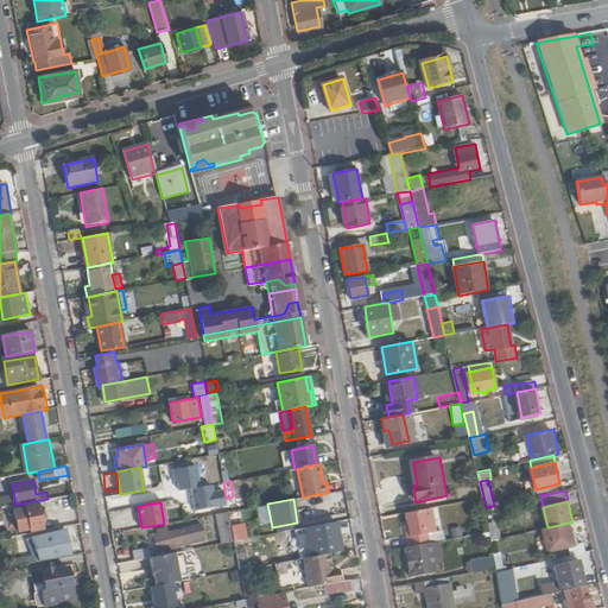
[(39,512),(38,505),(26,506),(26,507),(14,510),(19,531),(31,530),(31,531),(43,530),(42,529),(40,520),(39,512)]
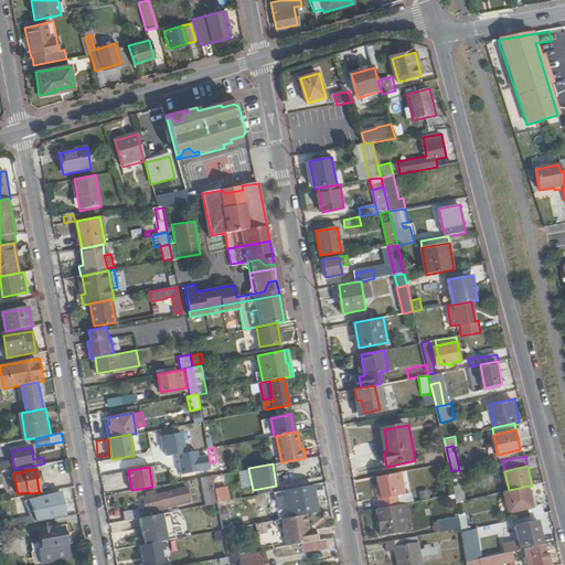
[(402,471),(379,476),(380,484),(377,486),(382,507),(400,503),(398,493),(406,492),(402,471)]
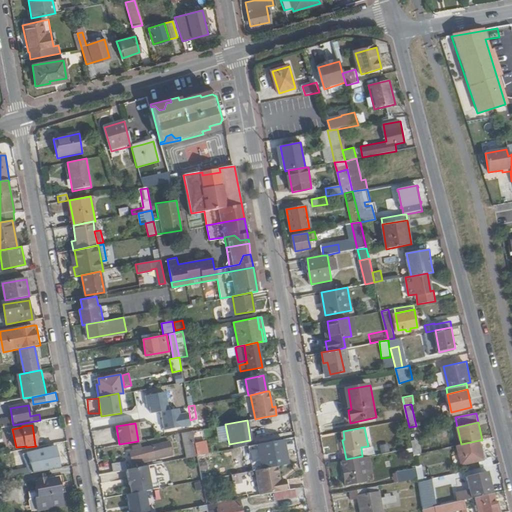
[(186,458),(190,457),(197,456),(195,443),(192,430),(182,432),(186,458)]
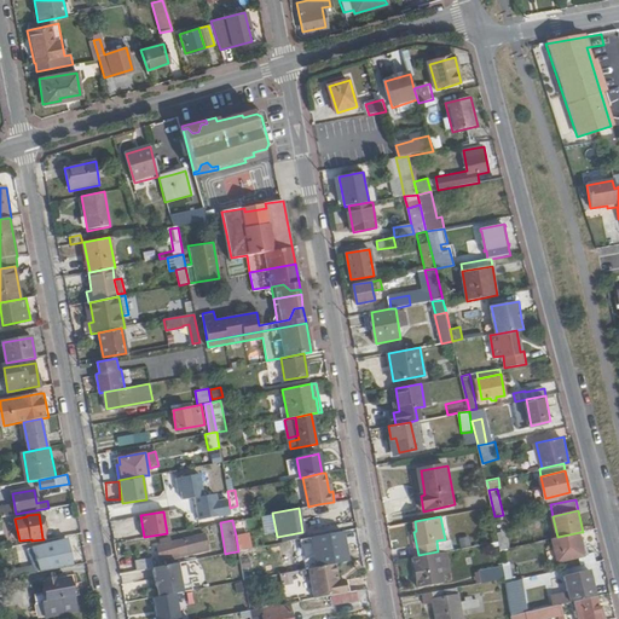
[(507,531),(498,532),(499,550),(508,550),(507,531)]
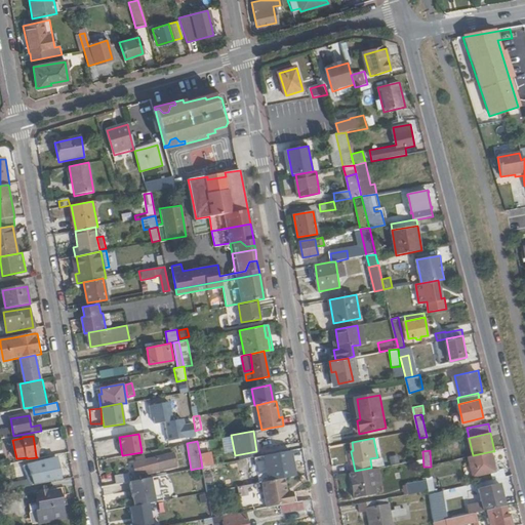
[(149,475),(178,467),(174,451),(134,462),(137,472),(147,470),(149,475)]
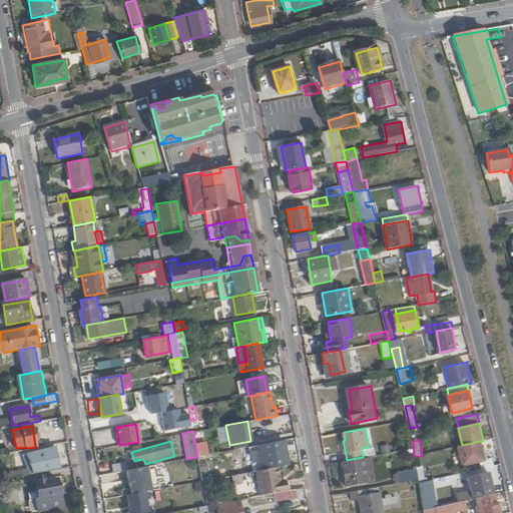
[(462,445),(459,446),(463,465),(485,461),(481,441),(462,445)]
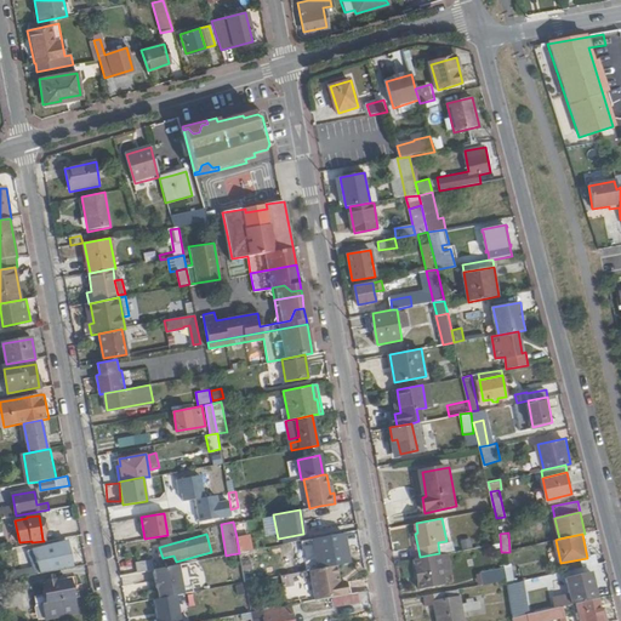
[(471,537),(460,540),(462,550),(473,547),(471,537)]
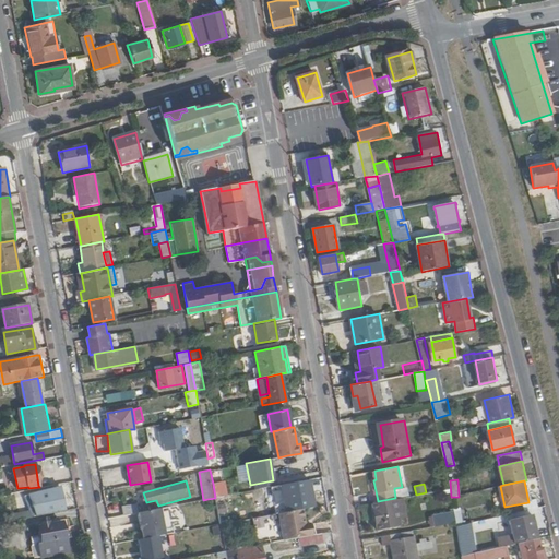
[(285,490),(289,512),(304,510),(314,508),(310,485),(285,490)]
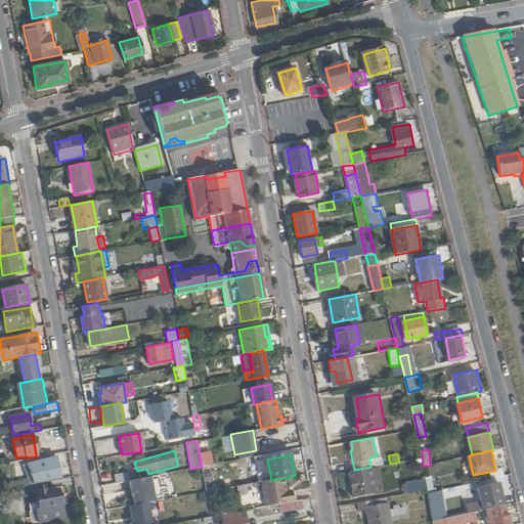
[(33,483),(67,477),(64,472),(52,474),(50,467),(59,465),(57,456),(36,463),(38,471),(31,473),(33,483)]
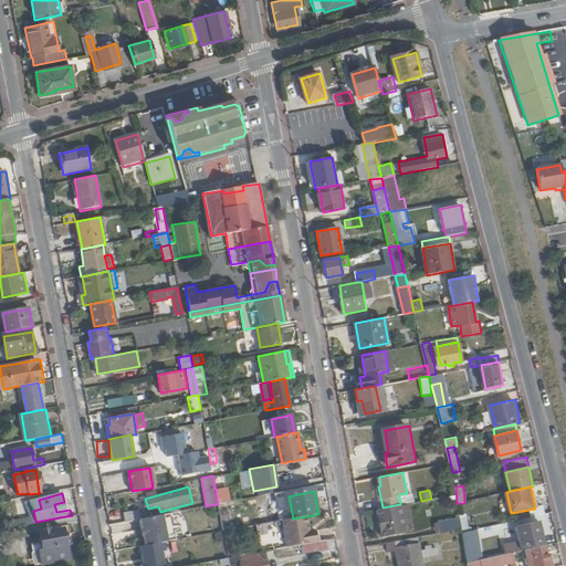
[(268,503),(284,500),(283,493),(265,496),(268,503)]
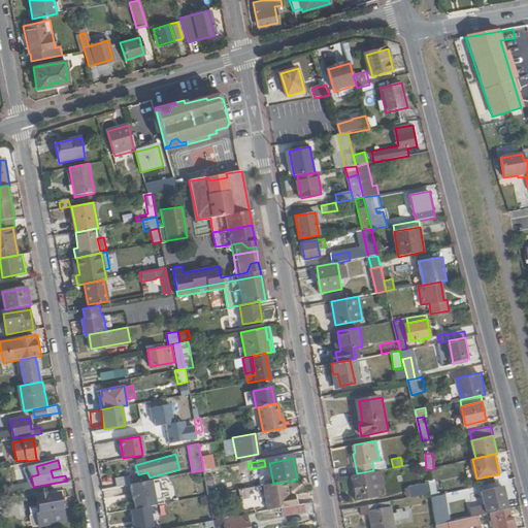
[(201,497),(208,496),(207,489),(205,479),(203,470),(196,471),(201,497)]
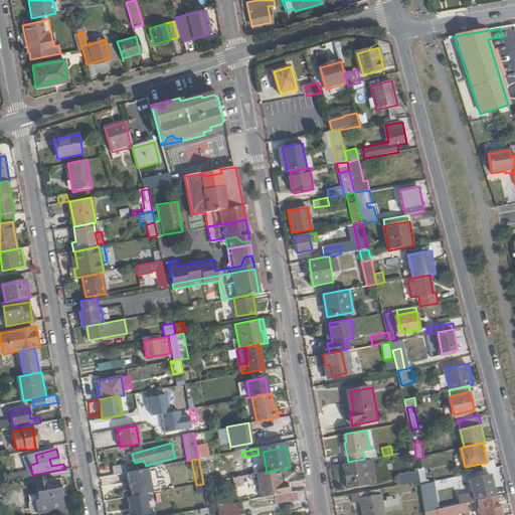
[(348,462),(343,463),(348,488),(369,484),(367,476),(364,459),(348,462)]
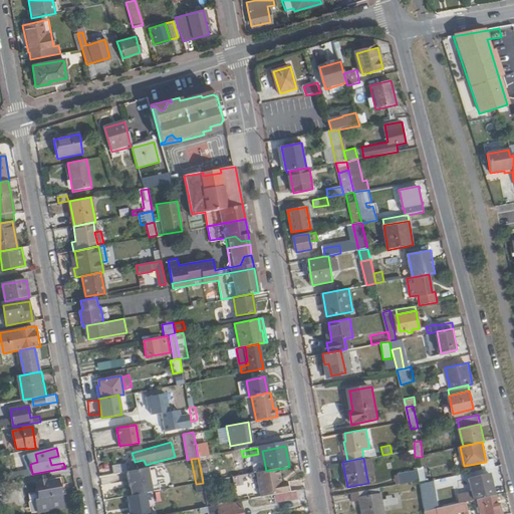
[(112,466),(114,473),(127,470),(126,464),(112,466)]
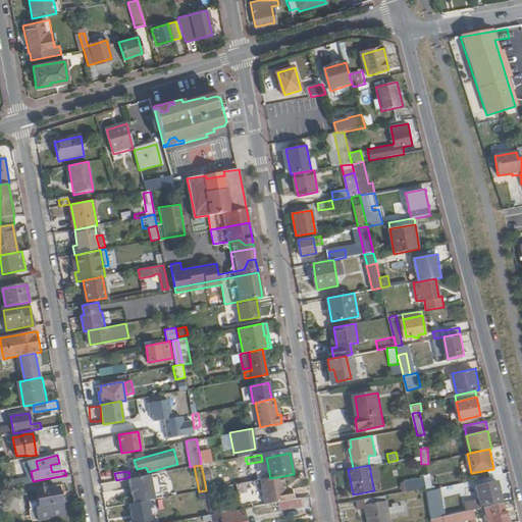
[(203,473),(205,483),(211,482),(209,471),(203,473)]
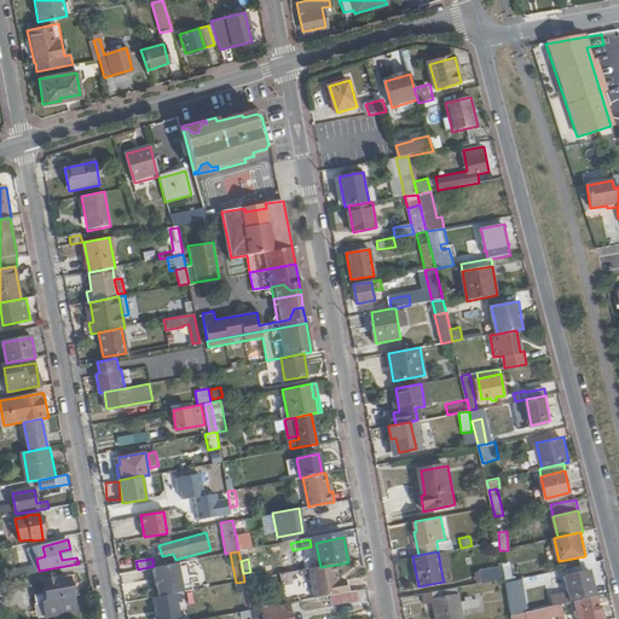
[(505,576),(503,563),(479,568),(481,580),(505,576)]
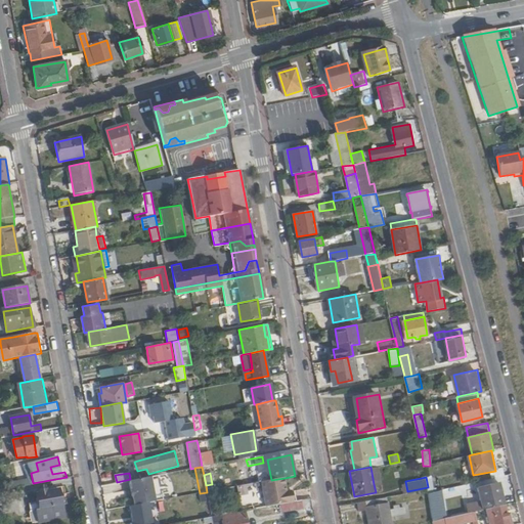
[(148,478),(129,482),(134,506),(145,504),(154,501),(148,478)]
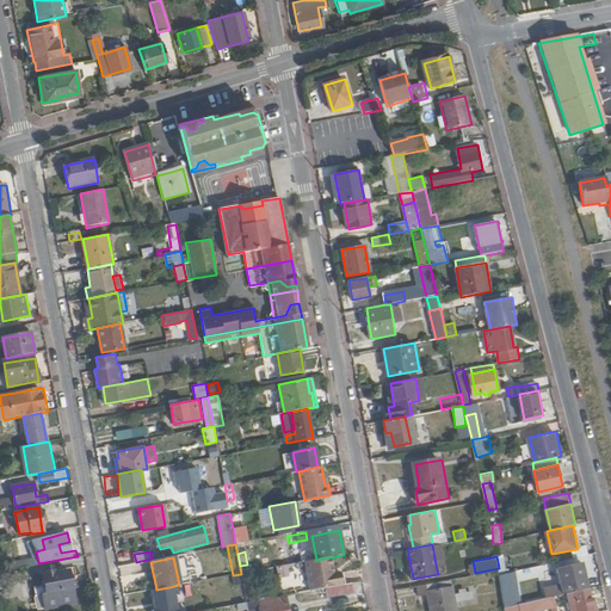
[(337,586),(332,557),(316,560),(304,562),(309,591),(327,588),(337,586)]
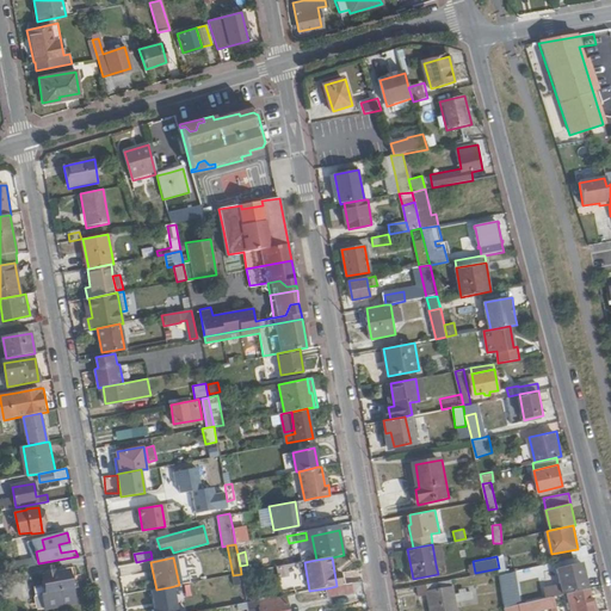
[(291,563),(277,567),(278,578),(294,575),(291,563)]
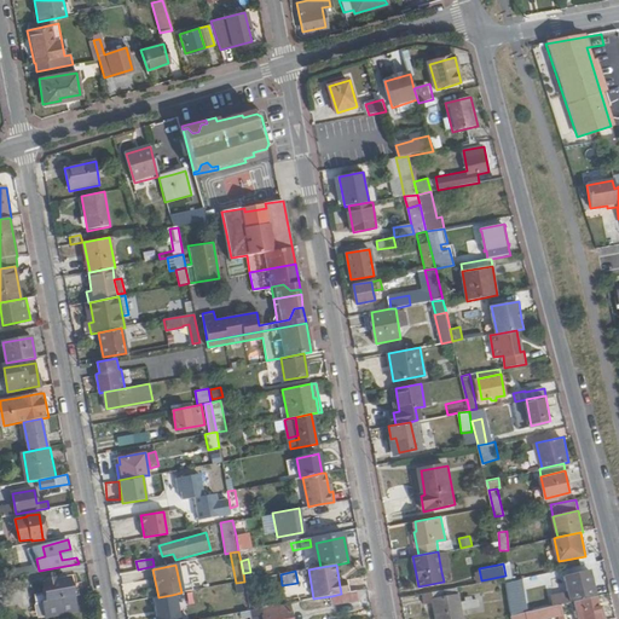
[(570,600),(596,595),(591,571),(565,577),(570,600)]
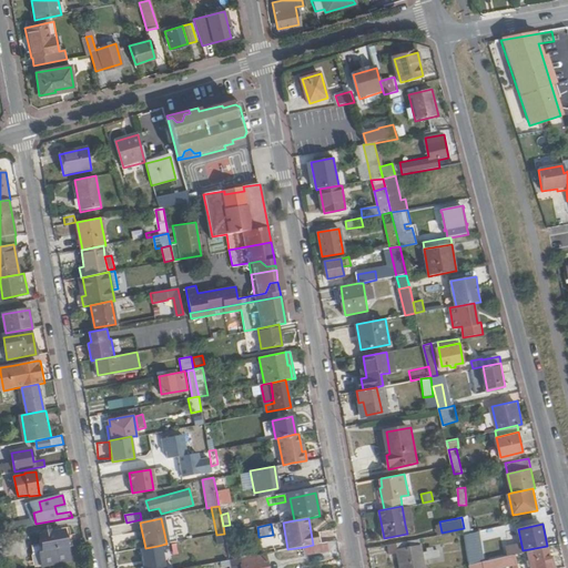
[(39,535),(42,550),(38,551),(41,566),(68,560),(66,547),(73,546),(70,526),(62,527),(63,531),(52,533),(51,530),(41,531),(41,535),(39,535)]
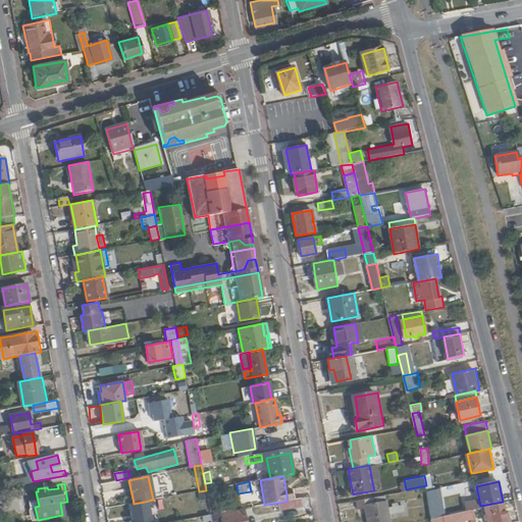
[(380,494),(356,500),(358,509),(366,508),(368,521),(390,521),(387,501),(381,502),(380,494)]
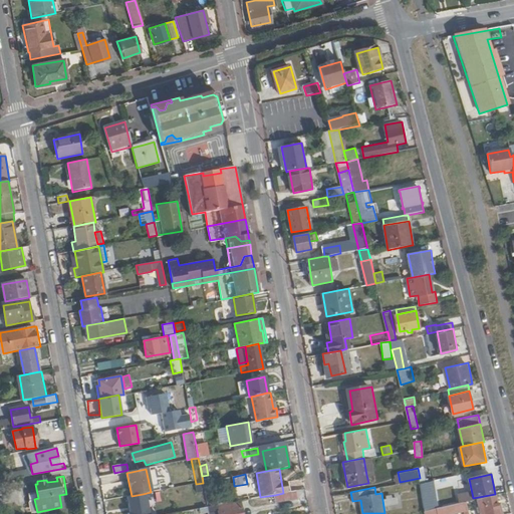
[(283,493),(275,495),(276,503),(298,499),(296,491),(283,493)]
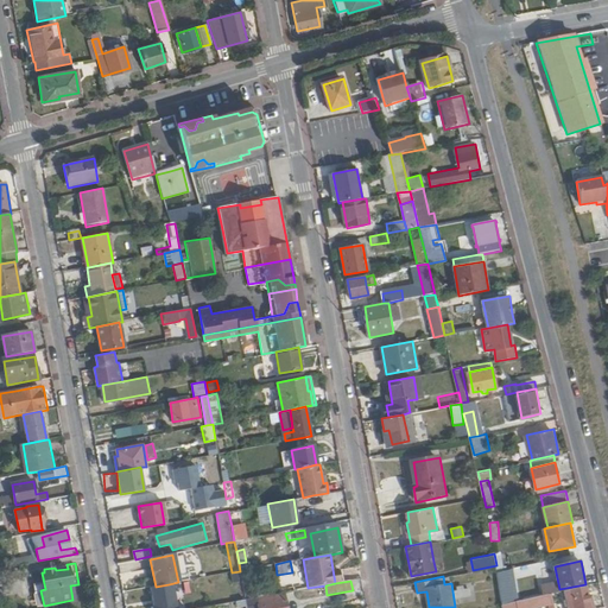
[(173,607),(169,584),(156,587),(150,588),(153,607),(173,607)]
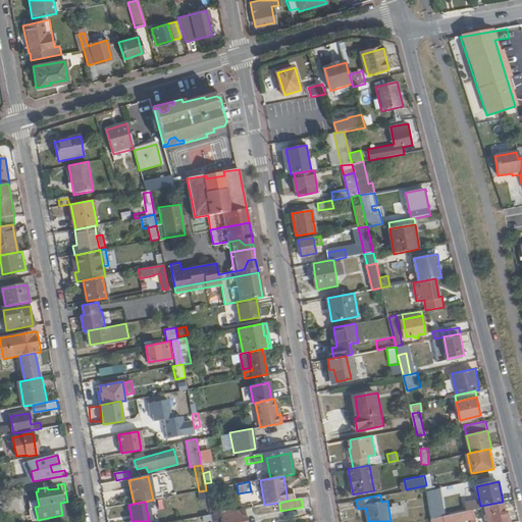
[(503,503),(484,507),(486,515),(492,514),(493,519),(487,520),(487,521),(509,521),(507,508),(504,509),(503,503)]
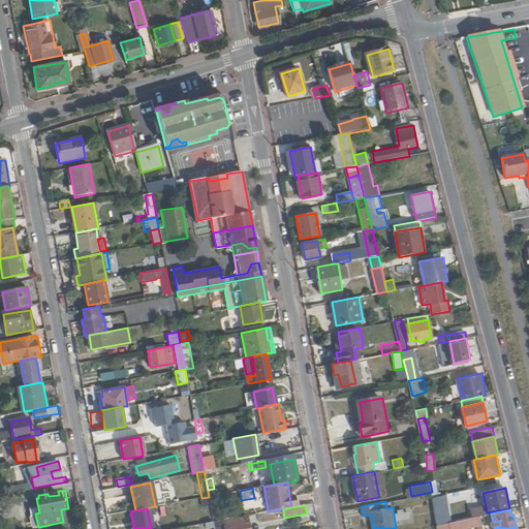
[(213,522),(214,528),(250,528),(248,516),(213,522)]
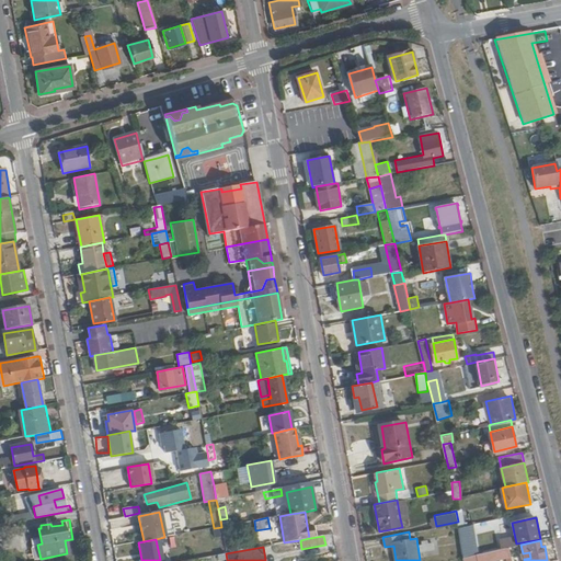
[(506,548),(465,556),(465,560),(495,560),(508,559),(506,548)]
